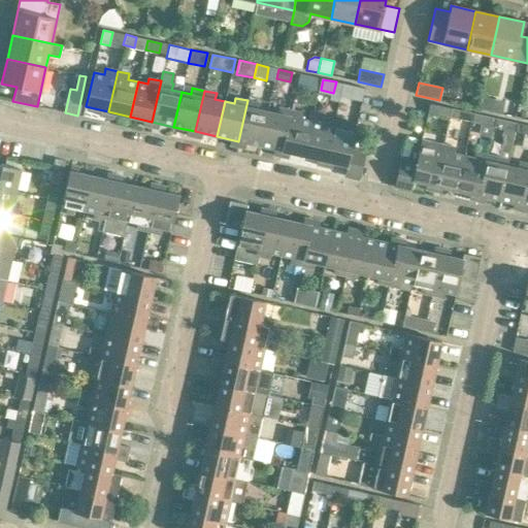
[(260,103),(248,100),(238,141),(260,146),(268,111),(258,109),(260,103)]
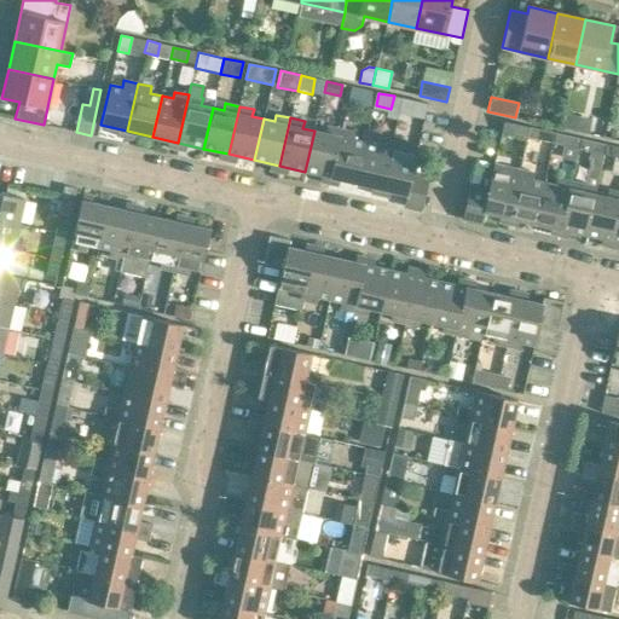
[(305,172),(330,177),(341,129),(328,126),(325,133),(314,131),(305,172)]
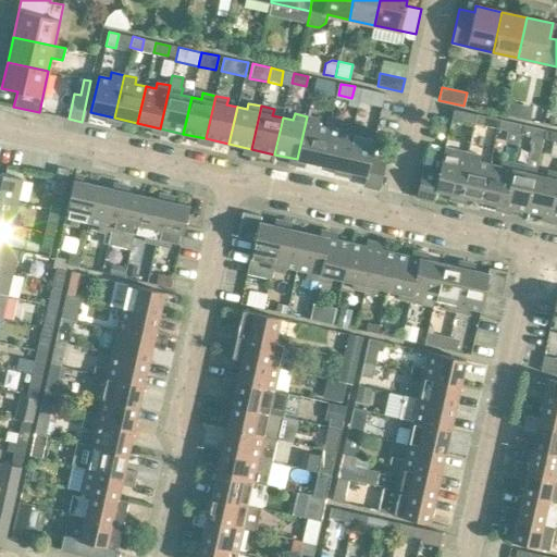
[(483,115),(481,125),(497,128),(499,120),(483,115)]
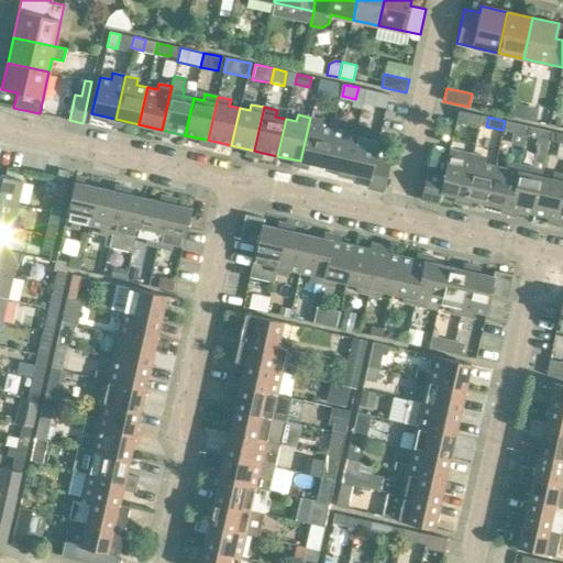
[(323,120),(310,118),(300,161),(323,166),(332,129),(322,127),(323,120)]
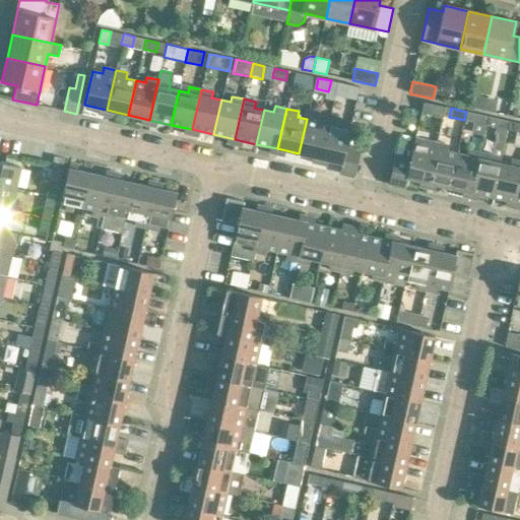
[(464,120),(485,125),(488,116),(466,112),(464,120)]
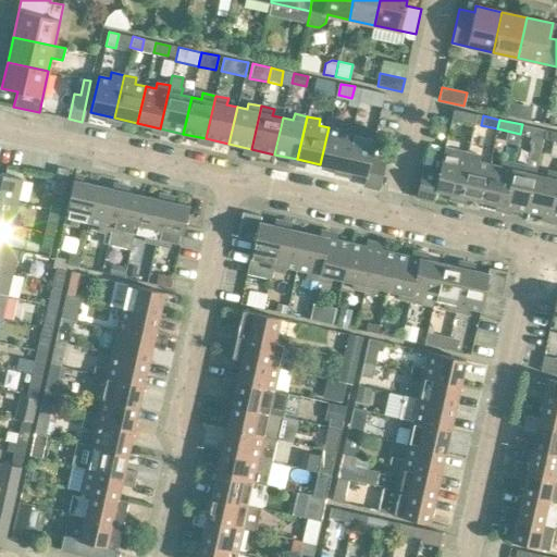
[(320,164),(343,170),(353,126),(341,124),(338,131),(329,127),(320,164)]
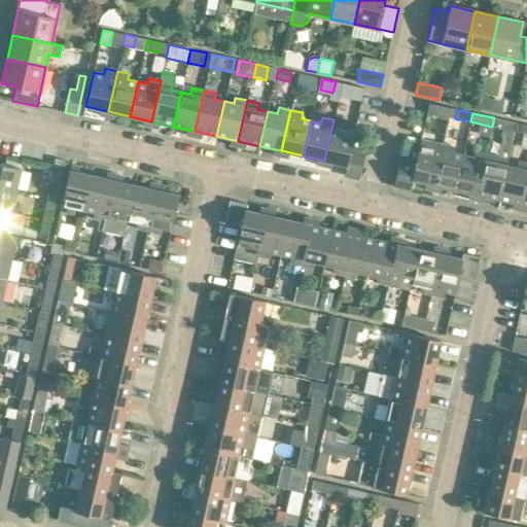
[(492,127),(514,132),(516,123),(494,117),(492,127)]
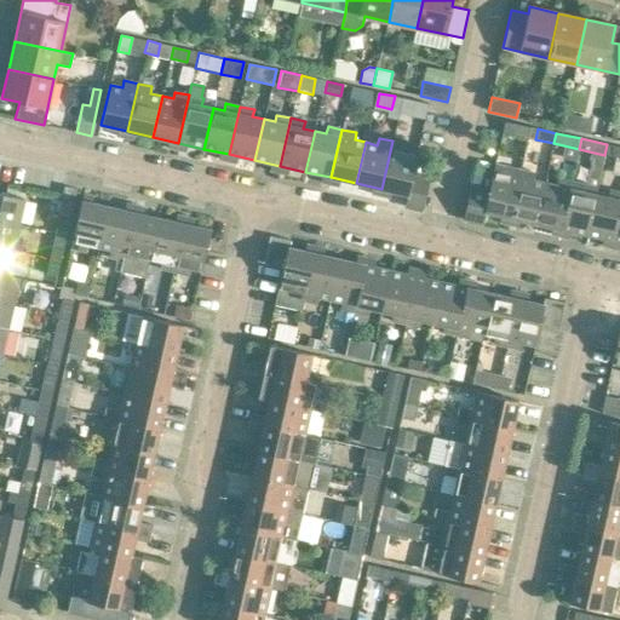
[(407,144),(392,141),(382,189),(407,195),(405,206),(423,210),(430,178),(413,174),(419,147),(407,144)]
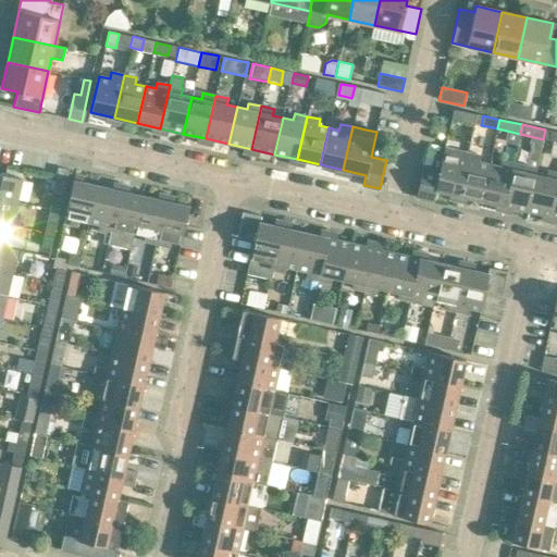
[(543,139),(556,141),(556,132),(545,130),(543,139)]
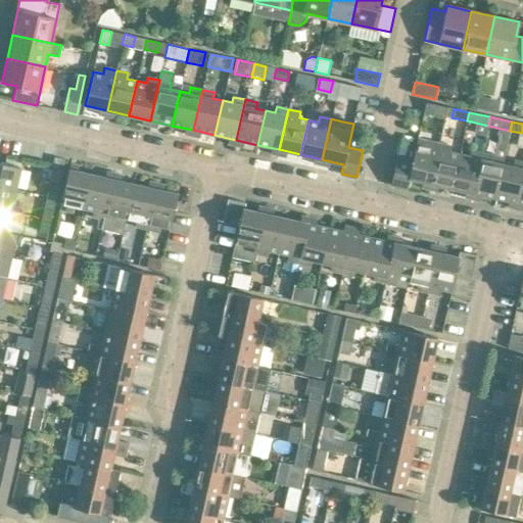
[(410,179),(430,184),(439,143),(427,141),(417,138),(412,161),(396,157),(390,185),(407,189),(410,179)]
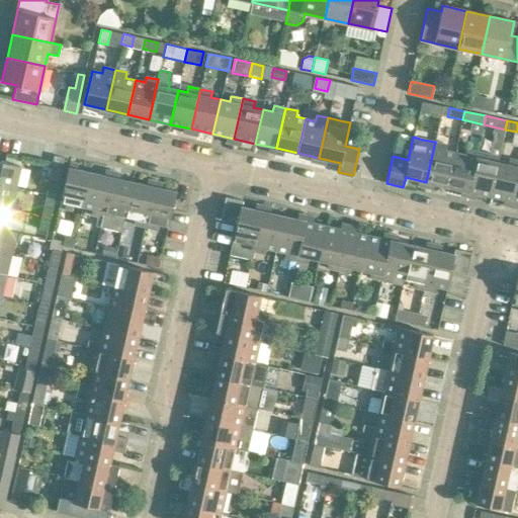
[(447,145),(435,142),(426,182),(447,187),(455,153),(446,151),(447,145)]
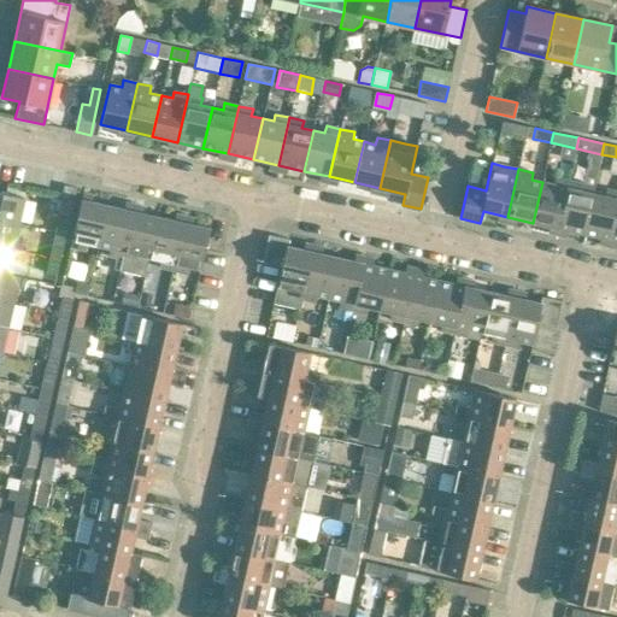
[(533,223),(558,228),(569,181),(556,177),(553,184),(542,182),(533,223)]
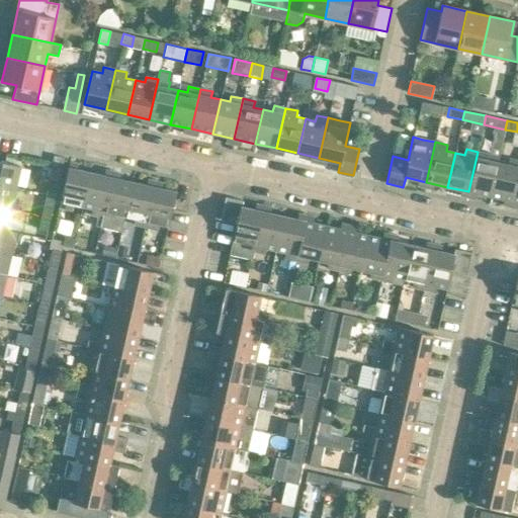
[(490,155),(478,152),(468,191),(490,196),(498,162),(489,160),(490,155)]
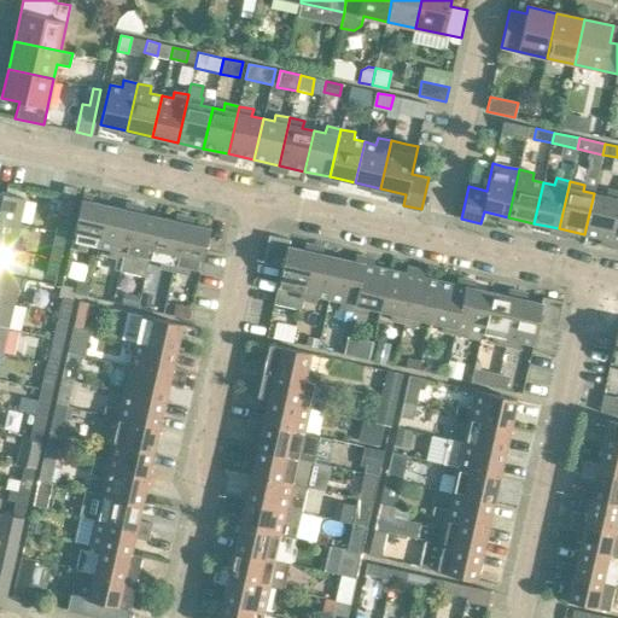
[(62,198),(63,198),(74,200),(76,188),(64,186),(62,197),(62,198)]
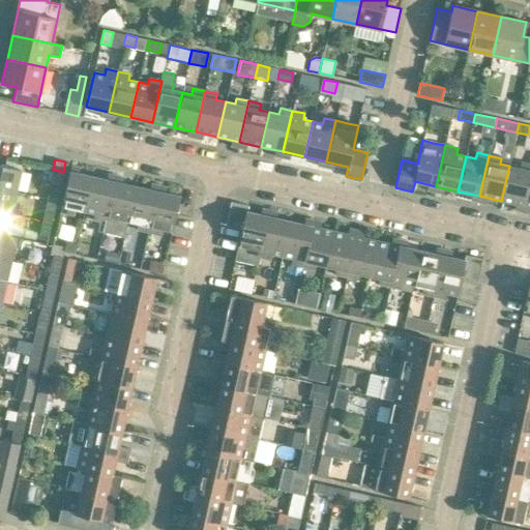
[(501,201),(523,206),(529,175),(529,164),(521,163),(519,168),(509,166),(501,201)]
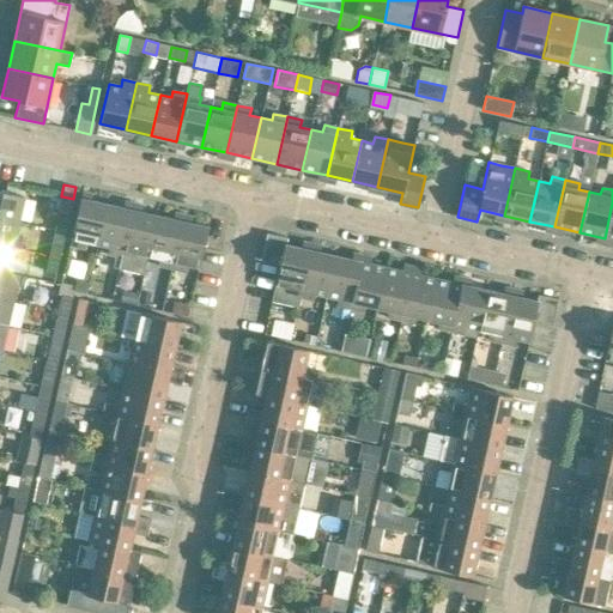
[(0,190),(0,217),(18,222),(24,196),(6,192),(0,190)]
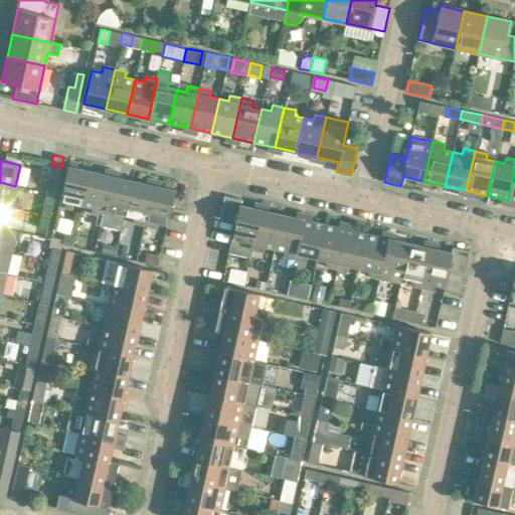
[(52,165),(46,194),(54,196),(61,167),(52,165)]
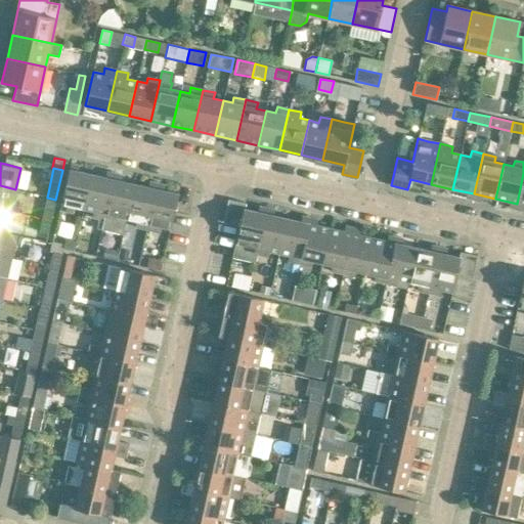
[(83,209),(91,174),(69,169),(59,210),(73,213),(74,207),(83,209)]
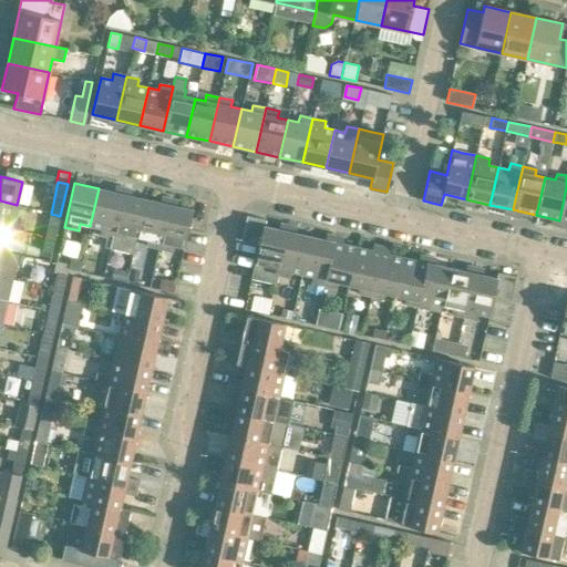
[(99,235),(112,238),(122,194),(99,188),(90,226),(101,228),(99,235)]
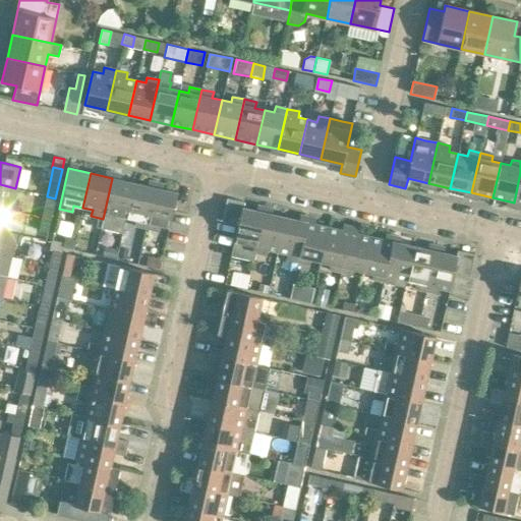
[(122,233),(125,218),(133,183),(112,178),(103,219),(101,228),(122,233)]
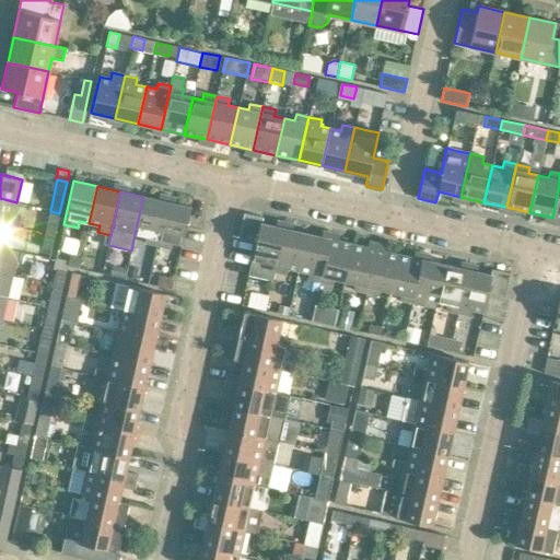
[(143,242),(156,245),(166,202),(143,197),(135,234),(146,236),(143,242)]
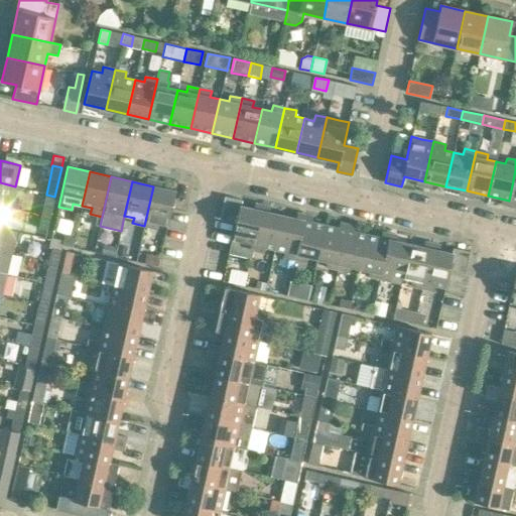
[(0,206),(10,208),(15,186),(0,182),(0,206)]
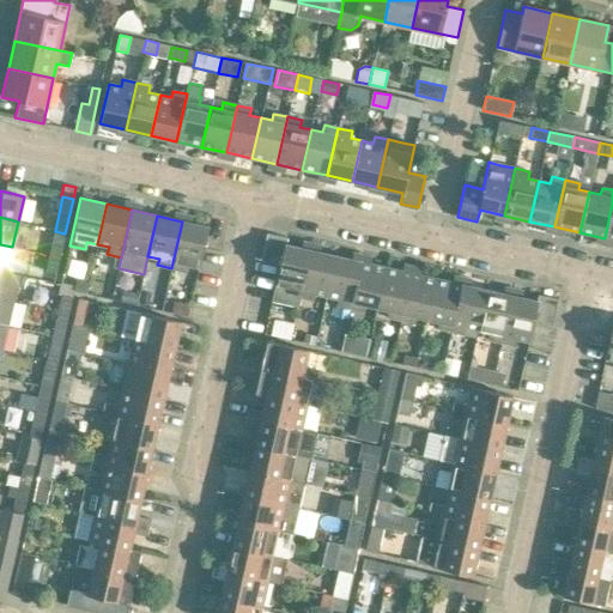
[(202,250),(204,248),(208,226),(182,222),(171,268),(186,272),(187,265),(199,267),(202,250)]
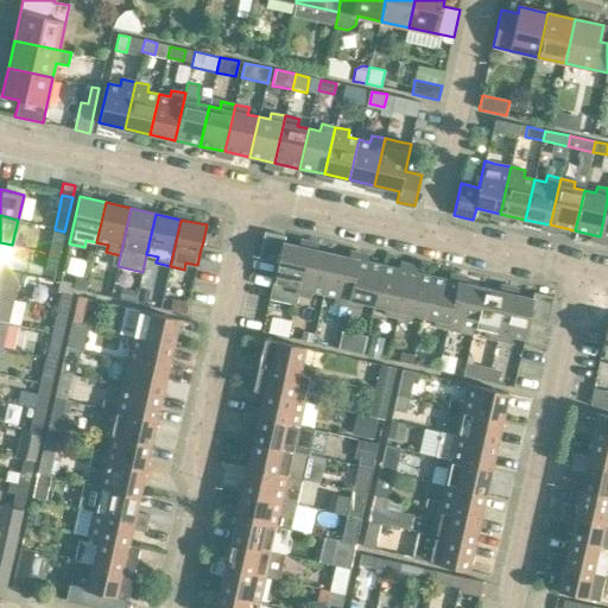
[(277,263),(277,266),(270,298),(295,304),(297,295),(308,248),(283,242),(285,235),(265,232),(259,259),(277,263)]
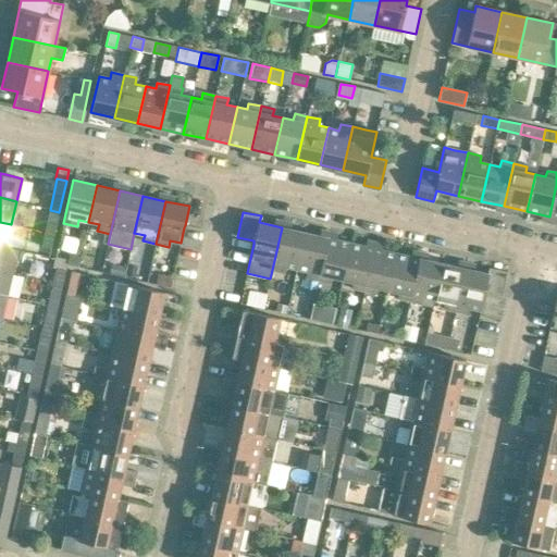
[(48,219),(45,233),(54,235),(58,221),(48,219)]
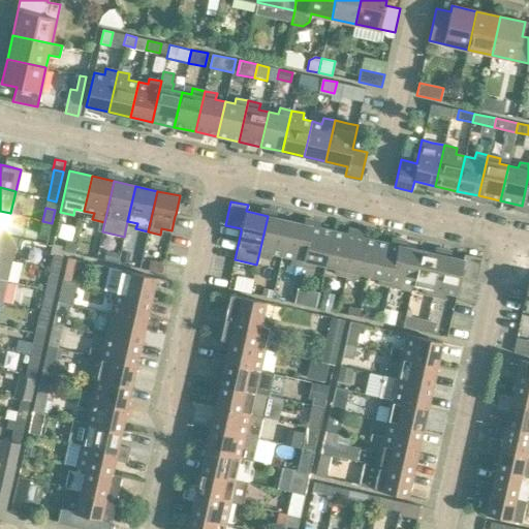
[(0,211),(0,234),(5,236),(10,213),(0,211)]
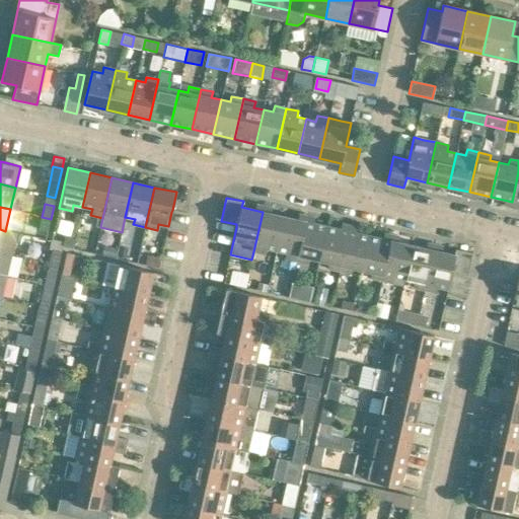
[(253,251),(266,254),(267,248),(277,250),(284,216),(263,212),(253,251)]
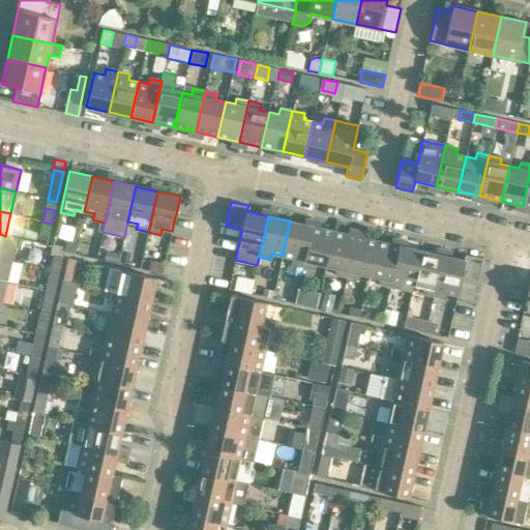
[(302,267),(312,226),(290,221),(283,256),(292,258),(291,264),(302,267)]
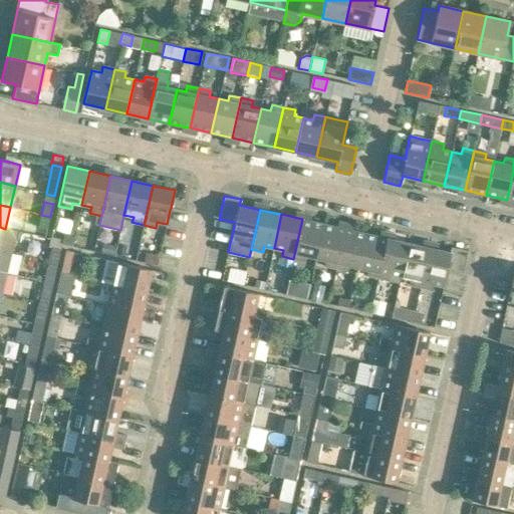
[(47,229),(50,217),(41,215),(38,228),(47,229)]
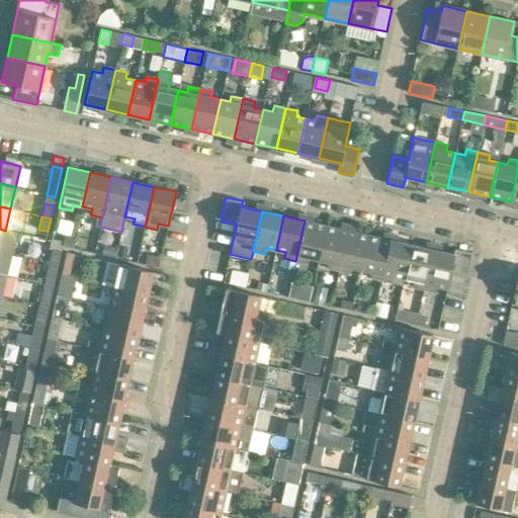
[(309,258),(319,260),(326,226),(305,221),(295,261),(308,263),(309,258)]
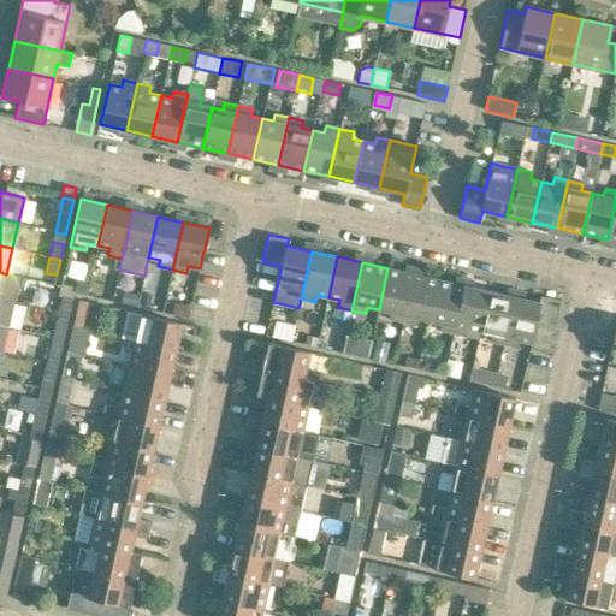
[(402,321),(413,274),(388,268),(379,309),(390,312),(389,319),(402,321)]
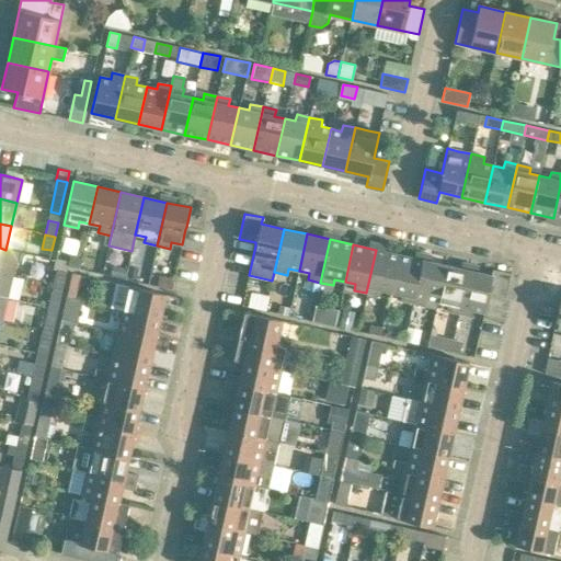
[(0,248),(0,272),(12,275),(18,252),(6,250),(0,248)]
